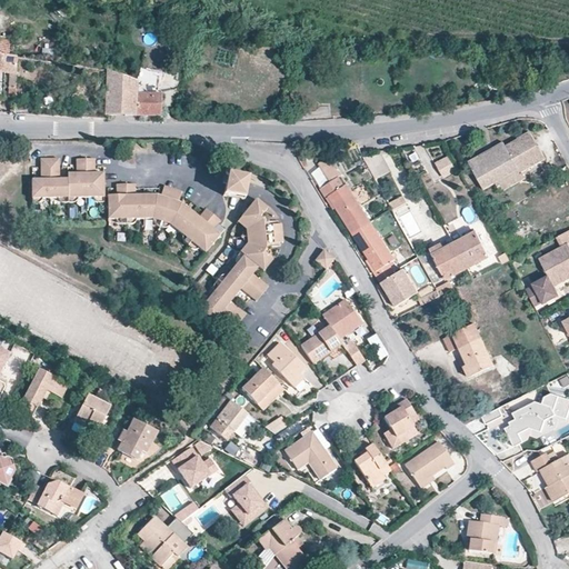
[(16,76),(16,59),(3,57),(0,56),(0,55),(0,73),(8,75),(16,76)]
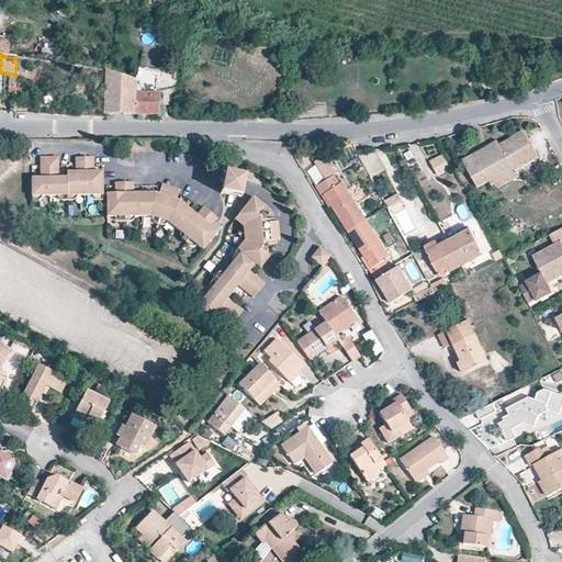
[(138,66),(135,80),(135,93),(156,93),(156,89),(153,89),(159,74),(138,66)]
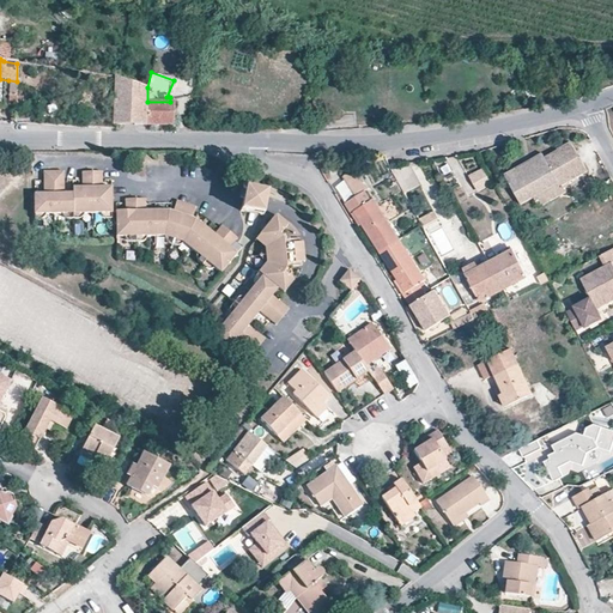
[(174,125),(174,102),(170,102),(147,102),(147,87),(115,77),(113,125),(174,125)]
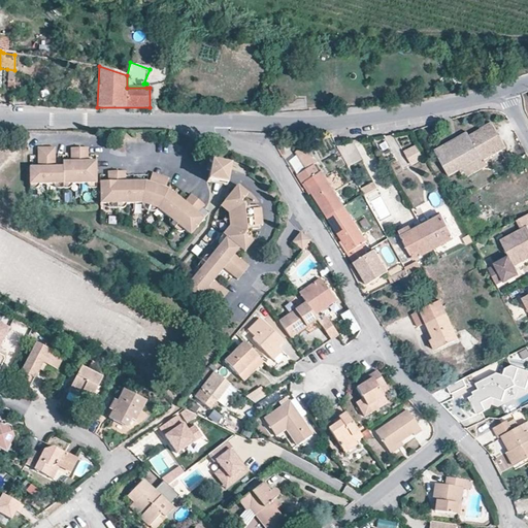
[(450,176),(460,170),(483,157),(485,160),(506,147),(492,122),(469,135),(467,131),(434,150),(450,176)]
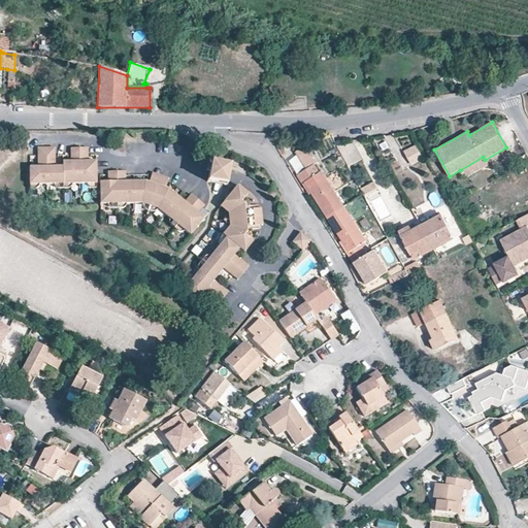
[(362,159),(354,143),(337,146),(349,166),(362,159)]
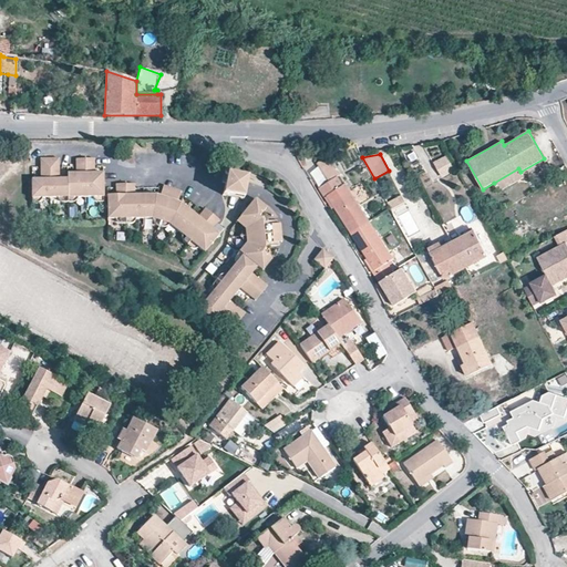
[(321,171),(332,163),(328,156),(317,163),(321,171)]
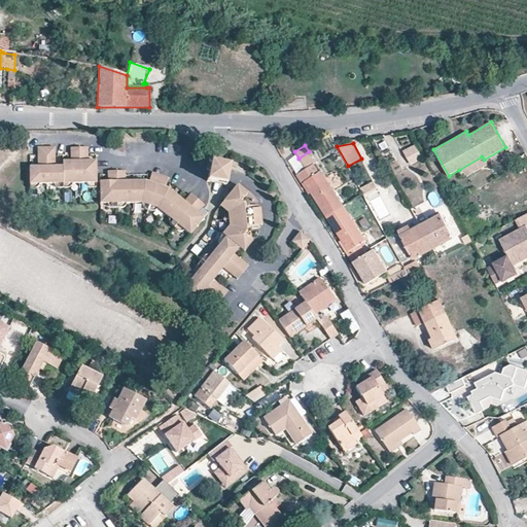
[(422,157),(416,145),(405,151),(412,164),(422,157)]
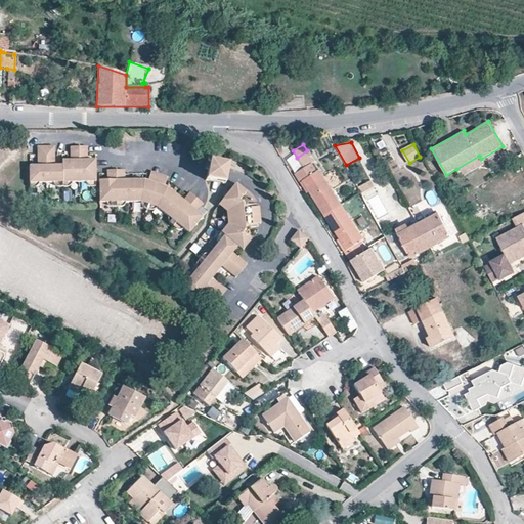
[(96,186),(95,160),(89,160),(87,160),(87,149),(71,149),(71,160),(68,161),(62,161),(62,165),(56,165),(54,165),(54,148),(46,148),(37,148),(38,166),(35,166),(29,166),(30,187),(35,187),(37,186),(38,184),(39,182),(53,182),(54,184),(55,186),(56,186),(57,187),(62,187),(69,187),(71,185),(72,184),(72,182),(86,182),(87,185),(88,186),(90,186),(96,186)]
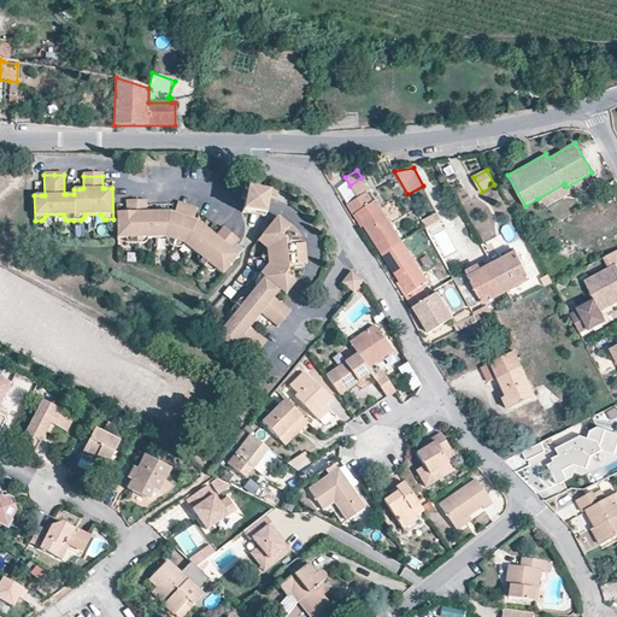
[(369,189),(362,177),(350,186),(358,198),(369,189)]
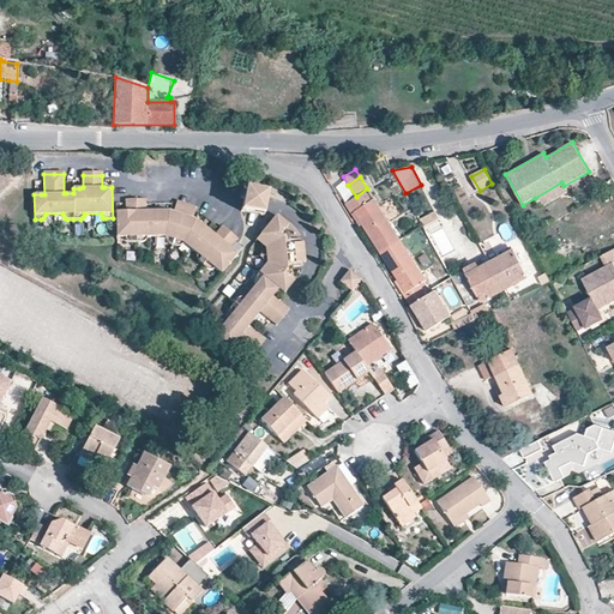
[(540,209),(567,193),(564,186),(561,182),(535,198),(540,209)]
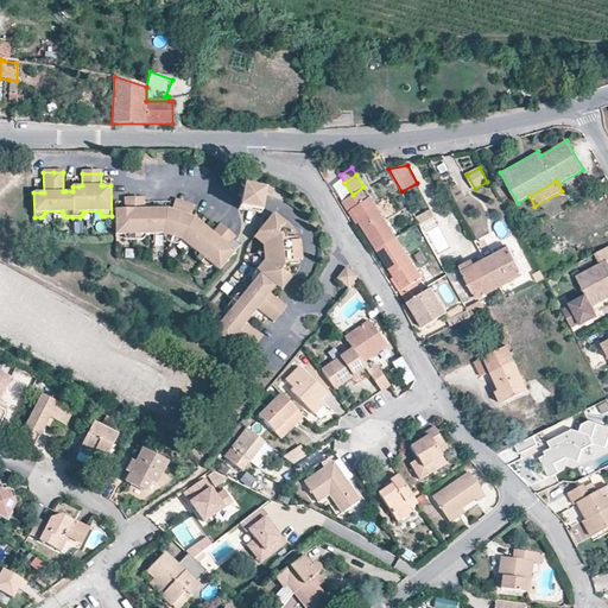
[(265,195),(265,191),(242,187),(239,209),(261,213),(264,197),(265,195)]
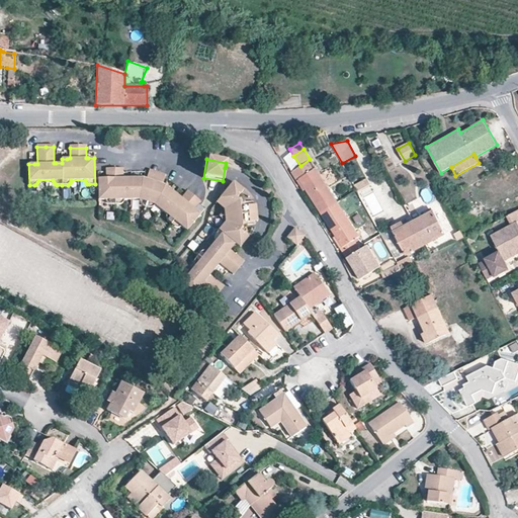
[(338,201),(317,167),(314,169),(309,160),(300,166),(291,172),(296,180),(298,178),(306,189),(321,213),(338,201)]
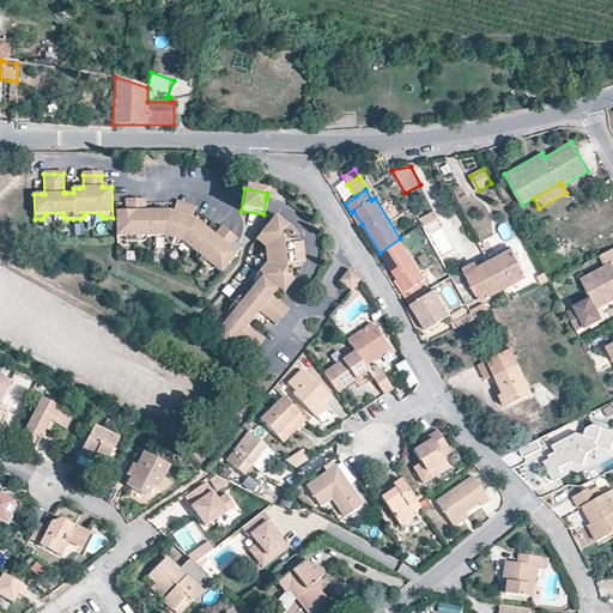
[(212,232),(195,219),(194,219),(192,218),(195,210),(176,202),(173,212),(171,211),(169,211),(149,211),(146,211),(145,201),(135,202),(126,202),(126,211),(123,211),(116,211),(116,237),(126,237),(126,238),(128,242),(129,242),(143,242),(145,241),(147,238),(147,236),(164,236),(165,240),(167,242),(176,246),(178,246),(182,244),(183,243),(198,254),(196,256),(196,259),(196,260),(198,261),(207,269),(212,269),(213,269),(214,267),(222,273),(237,253),(231,248),(230,247),(235,241),(220,228),(214,235),(212,232)]
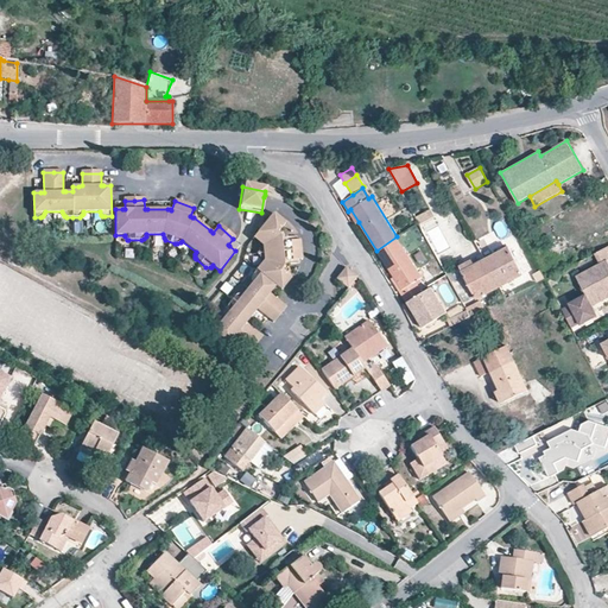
[(359,222),(350,209),(348,211),(356,225),(359,222)]
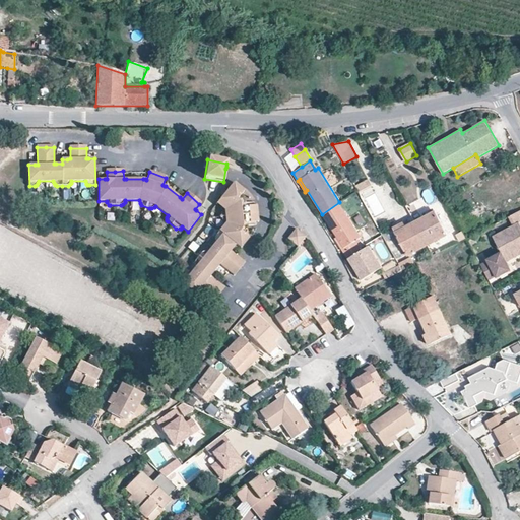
[(360,194),(373,187),(369,179),(355,186),(358,191),(360,194)]
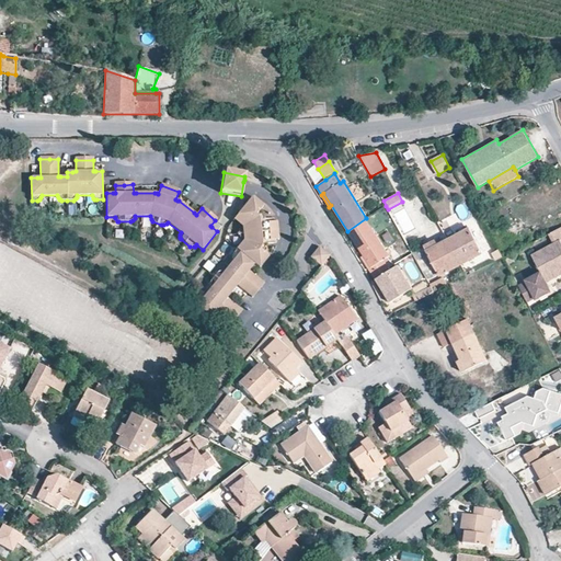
[(262,282),(249,271),(250,270),(254,264),(260,268),(268,256),(264,253),(260,249),(261,248),(261,247),(261,245),(262,244),(262,243),(262,242),(262,241),(267,241),(277,240),(275,221),(265,221),(260,222),(260,221),(260,220),(259,219),(259,218),(258,217),(258,216),(256,216),(260,210),(264,206),(252,196),(238,215),(248,224),(248,232),(249,242),(240,252),(236,249),(232,254),(231,258),(232,259),(233,260),(224,272),(221,271),(218,271),(210,281),(209,284),(212,287),(202,299),(199,298),(196,298),(195,299),(192,304),(209,319),(214,313),(216,311),(229,323),(240,309),(227,298),(228,297),(236,287),(238,285),(251,296),(262,282)]
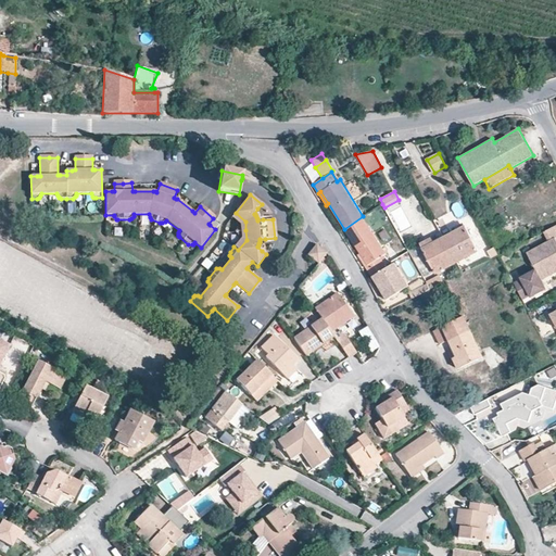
[(200,206),(213,218),(215,216),(201,204),(200,206)]
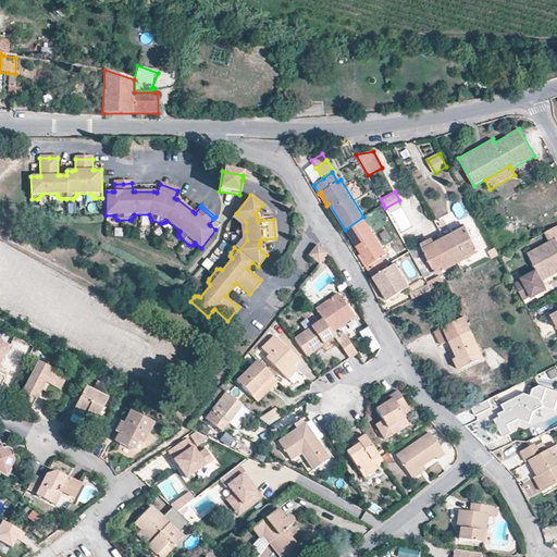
[(263,217),(262,214),(262,213),(258,209),(255,214),(256,214),(256,215),(257,217),(257,218),(258,219),(258,220),(258,221),(263,220),(263,217)]
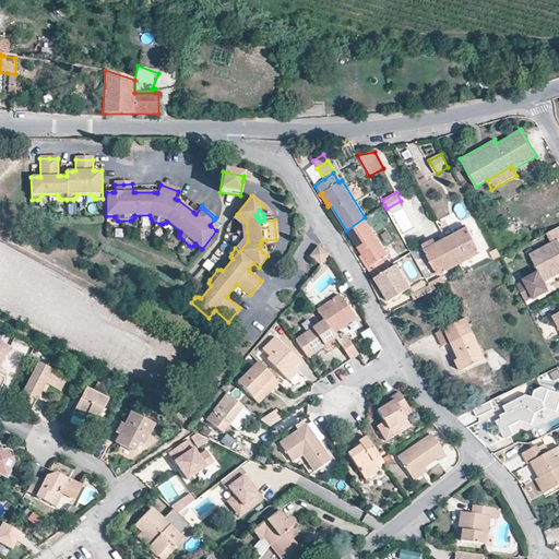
[(247,232),(247,223),(237,214),(233,218),(241,225),(240,227),(239,228),(238,230),(238,233),(247,232)]
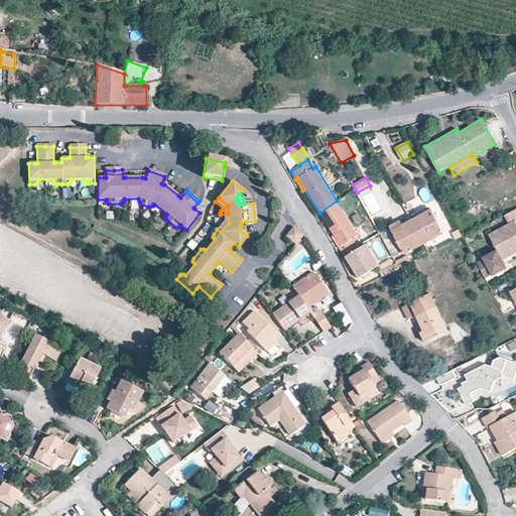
[(359,236),(337,201),(319,213),(342,247),(340,248),(346,257),(360,248),(354,239),(359,236)]
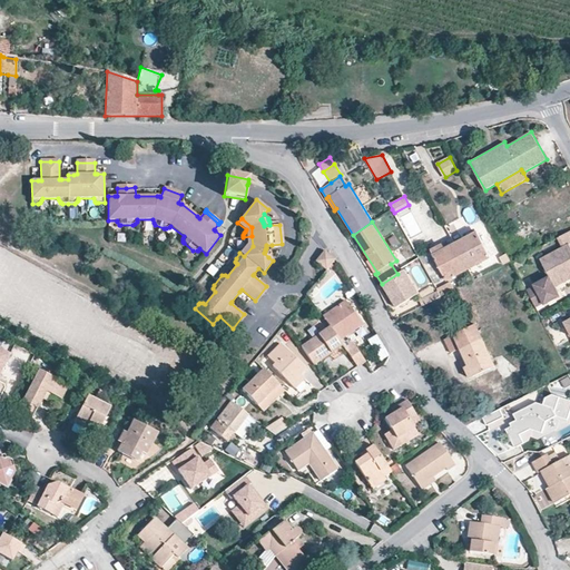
[(526,287),(537,310),(560,297),(554,287),(569,278),(569,245),(569,244),(569,243),(569,231),(558,237),(563,247),(540,259),(548,275),(526,287)]
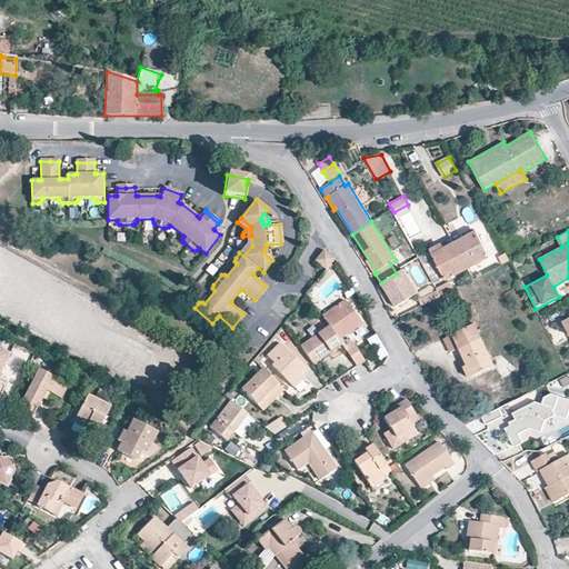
[(490,257),(477,231),(455,242),(468,268),(490,257)]
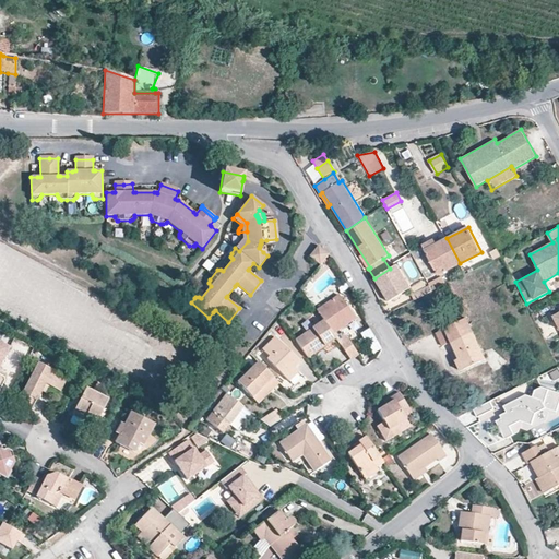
[(248,241),(247,232),(238,233),(238,234),(240,238),(242,239),(235,248),(239,251),(248,241)]
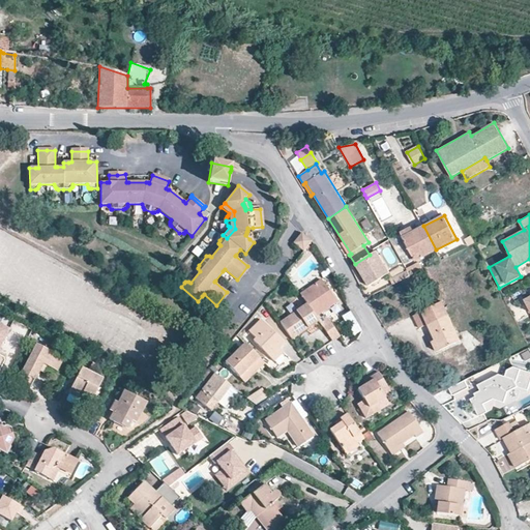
[(415,261),(436,249),(423,226),(413,231),(412,228),(401,233),(390,239),(404,264),(414,259),(415,261)]
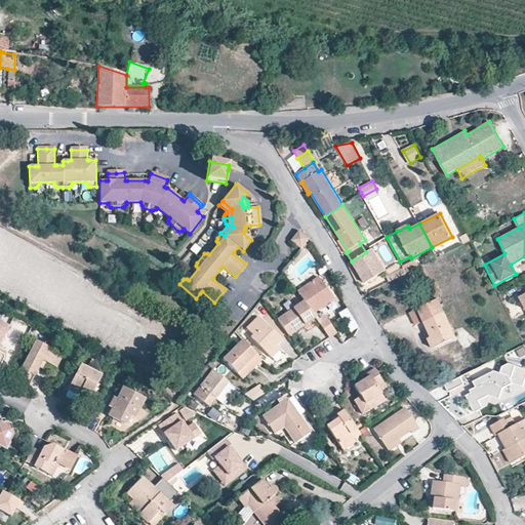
[(293,243),(300,234),(308,240),(309,239),(298,231),(290,240),(293,243)]
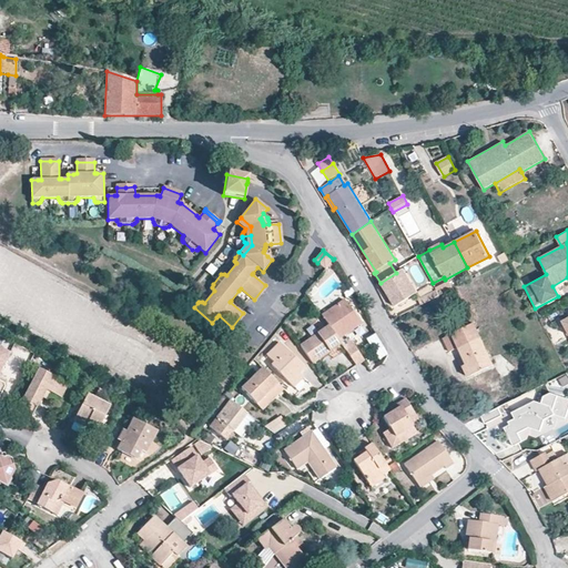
[(510,260),(506,252),(498,256),(501,264),(510,260)]
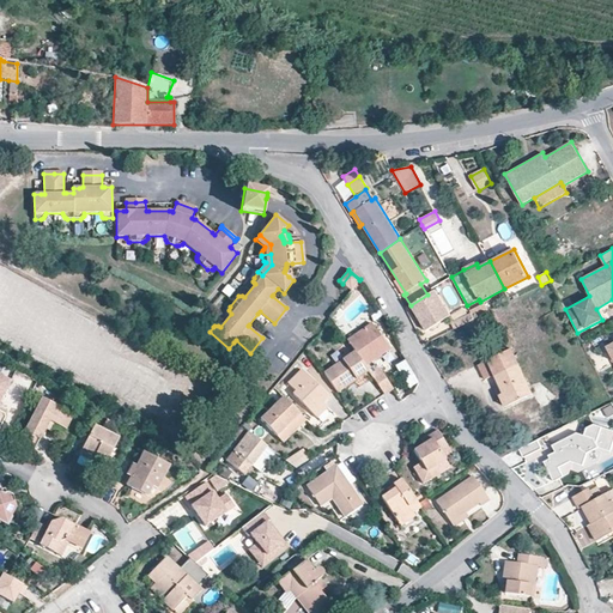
[(357,284),(359,280),(351,273),(343,284),(351,291),(353,287),(356,285),(357,284)]
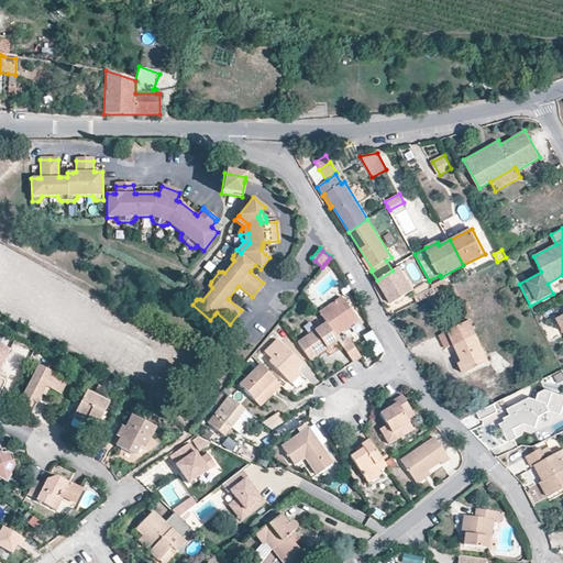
[(373,269),(364,256),(362,258),(371,271),(373,269)]
